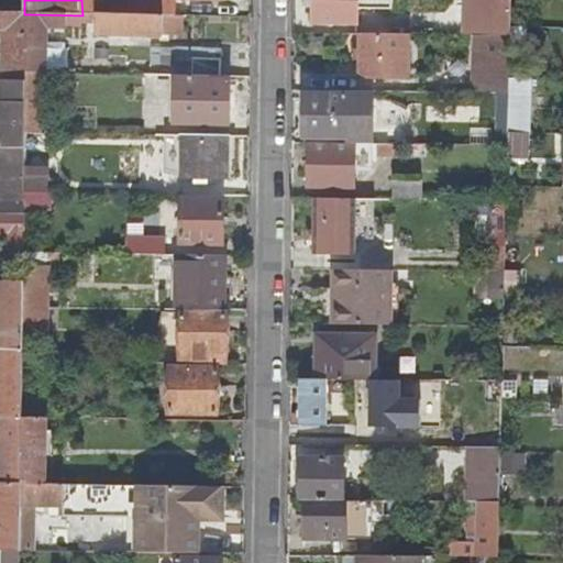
[(81,0),(83,15),(173,17),(173,0),(81,0)]
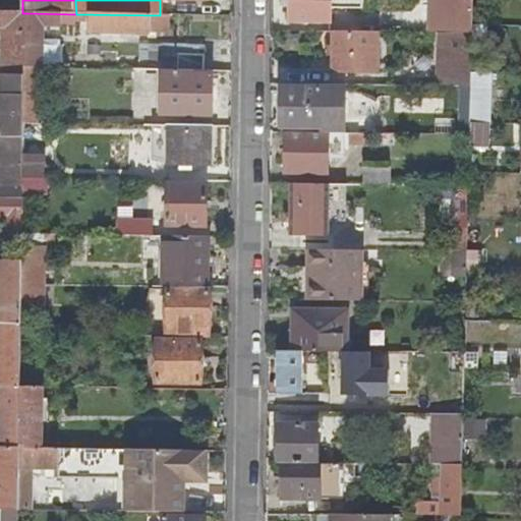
[(291,0),(292,18),(331,18),(331,0),(291,0)]
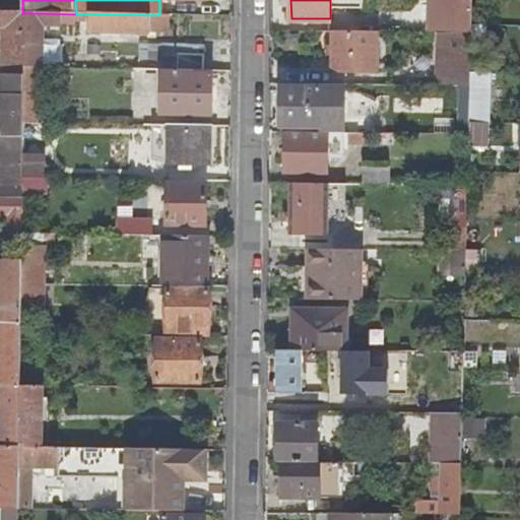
[(448,0),(448,31),(472,31),(472,23),(472,0),(448,0)]
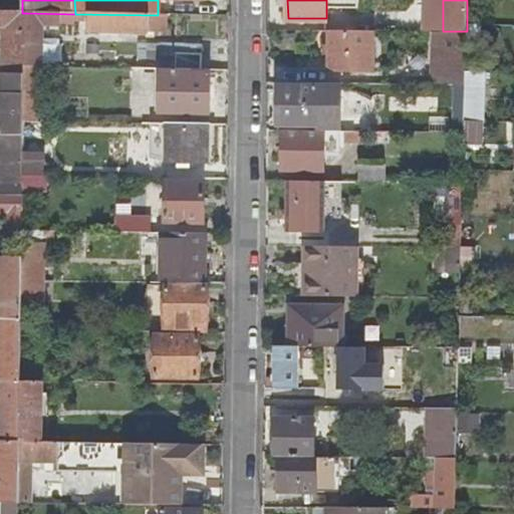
[(3,30),(3,73),(25,73),(25,67),(27,13),(22,13),(0,12),(0,25),(1,25),(2,27),(3,30)]
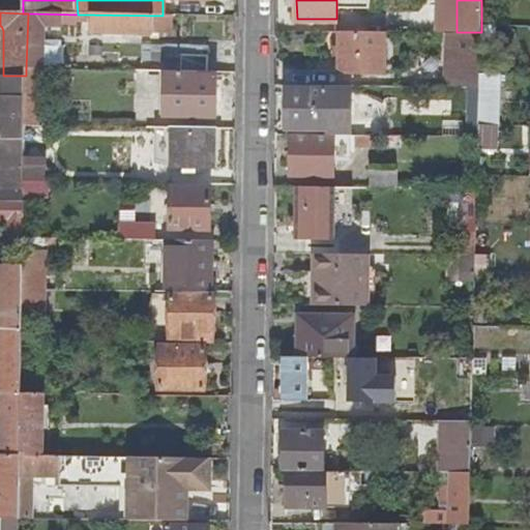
[(28,13),(26,69),(40,69),(43,69),(43,66),(62,66),(62,41),(45,41),(45,24),(74,24),(79,22),(79,21),(92,22),(92,32),(172,34),(172,16),(163,16),(78,15),(28,13)]
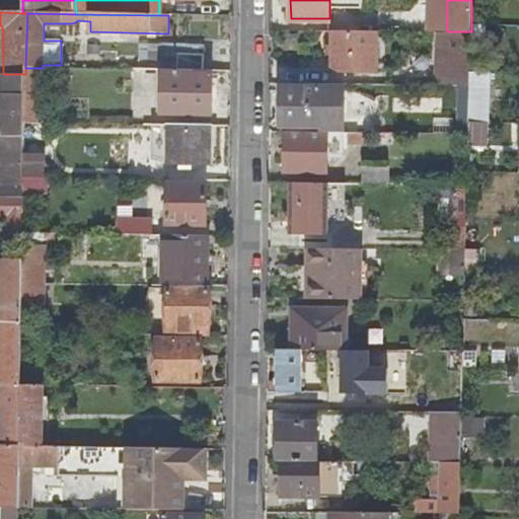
[(334,29),(334,53),(334,69),(375,70),(376,30),(334,29)]
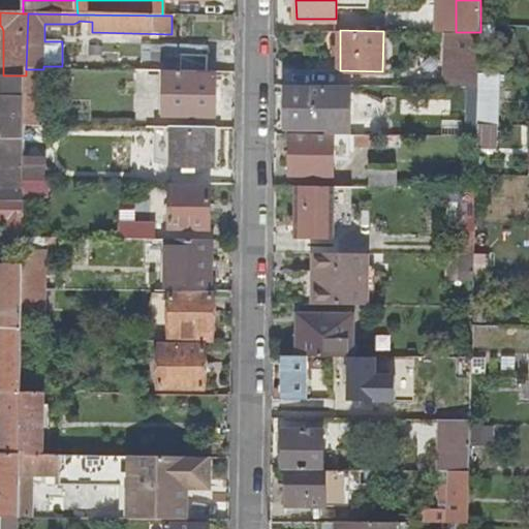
[(143,47),(143,70),(162,71),(162,57),(206,57),(206,48),(143,47)]
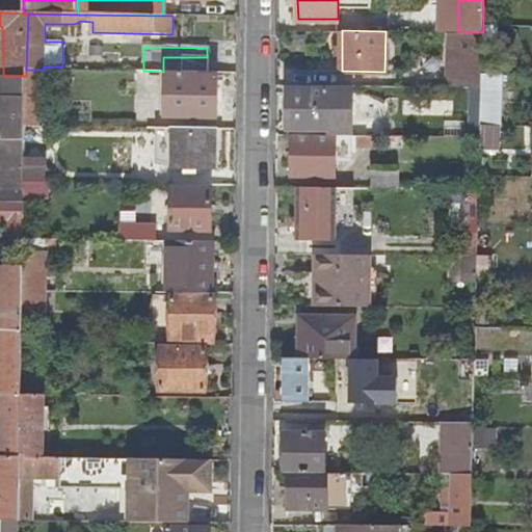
[(453,56),(453,85),(481,86),(482,74),(482,57),(453,56)]
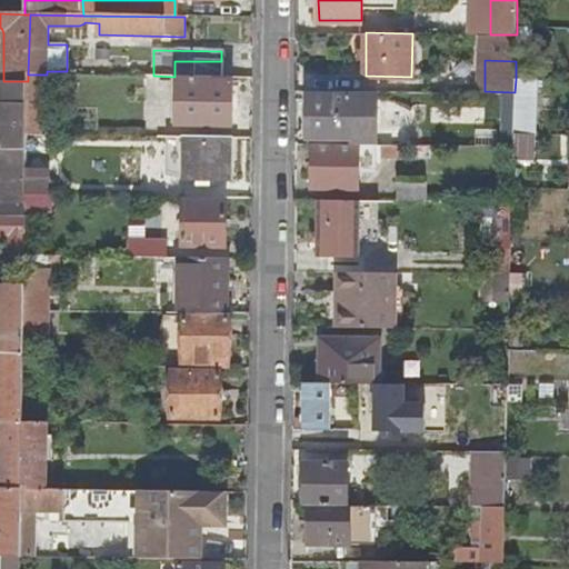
[(175,61),(175,77),(178,77),(221,77),(221,61),(175,61)]
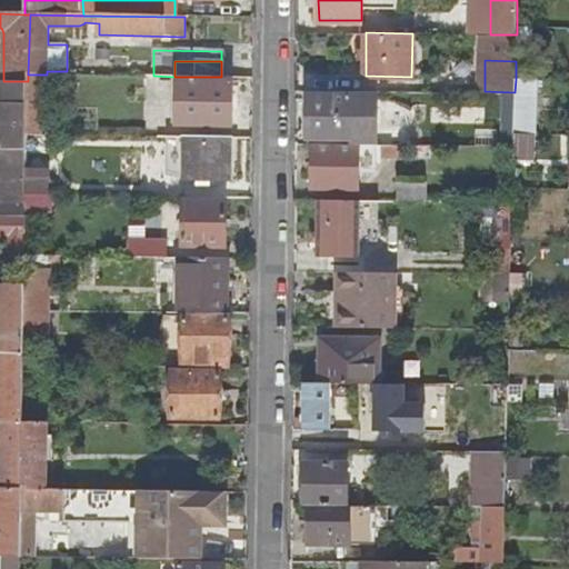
[(28,81),(27,135),(42,135),(43,75),(28,75),(28,81)]
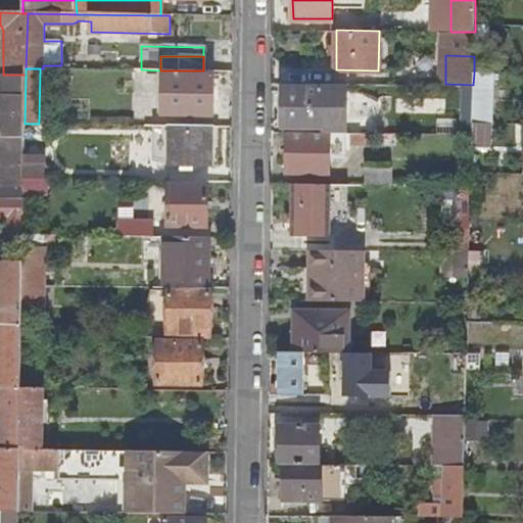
[(163,70),(163,111),(163,112),(164,113),(167,114),(169,115),(215,115),(216,76),(214,76),(215,70),(203,70),(163,70)]
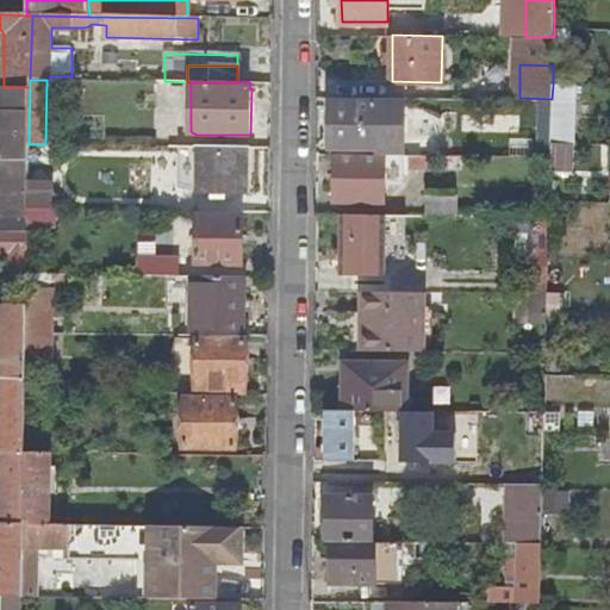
[(553,85),(552,99),(552,100),(577,100),(577,86),(553,85)]
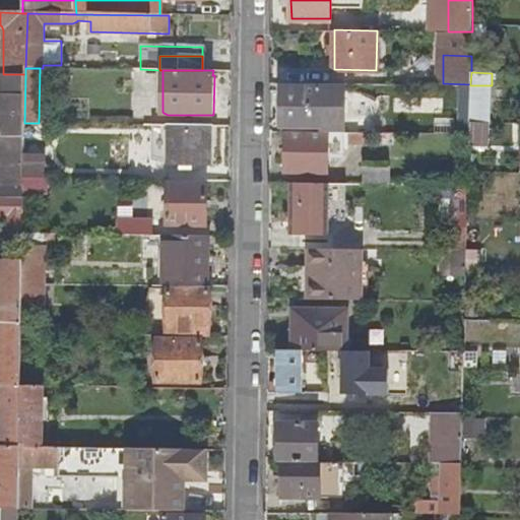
[(0,73),(0,95),(3,95),(2,108),(2,123),(2,136),(24,136),(24,123),(25,74),(3,74),(0,73)]
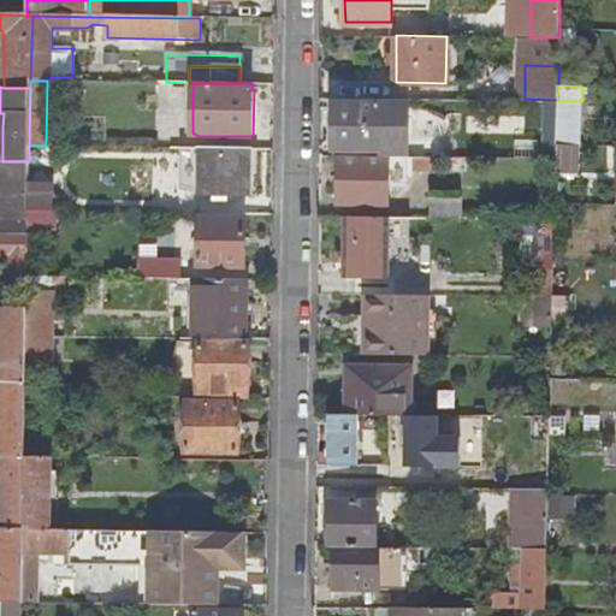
[(336,100),(335,147),(341,147),(341,154),(389,154),(404,155),(408,155),(409,101),(336,100)]
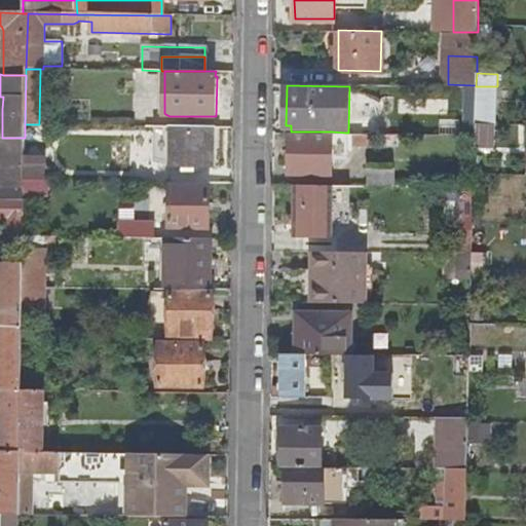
[(465,86),(464,135),(475,135),(475,123),(476,86),(465,86)]
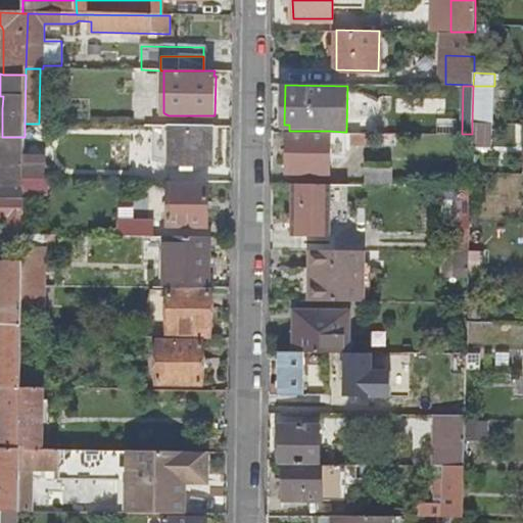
[(475,98),(474,124),(483,124),(483,108),(480,108),(480,99),(475,98)]
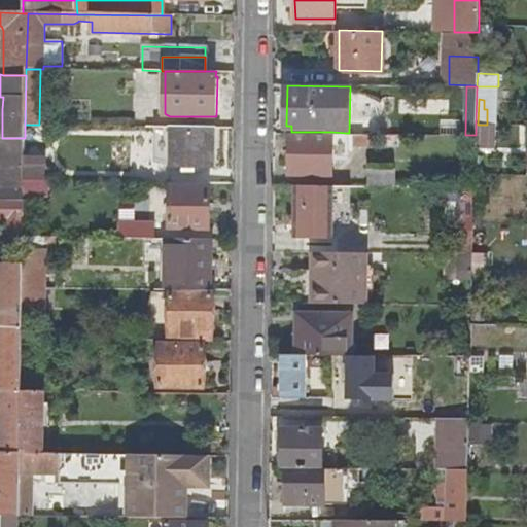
[(476,135),(476,146),(495,147),(496,125),(487,125),(478,125),(476,124),(476,135)]
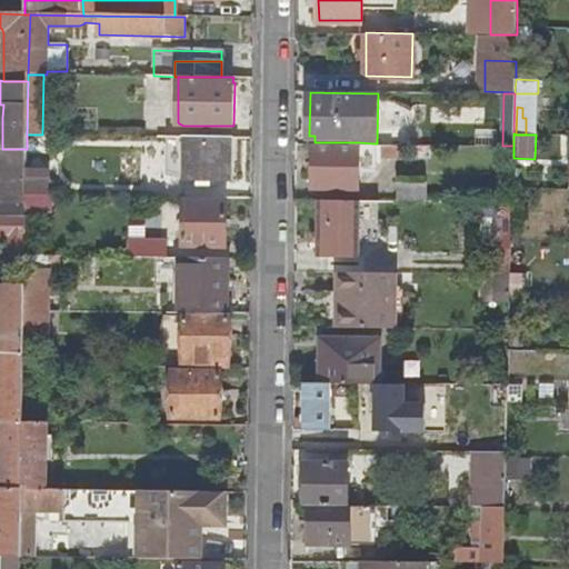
[(27,135),(27,149),(27,151),(42,151),(42,135),(27,135)]
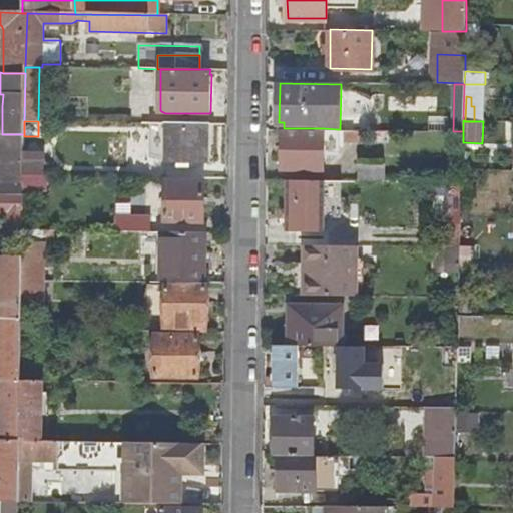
[(152,123),(151,158),(166,161),(166,123),(152,123)]
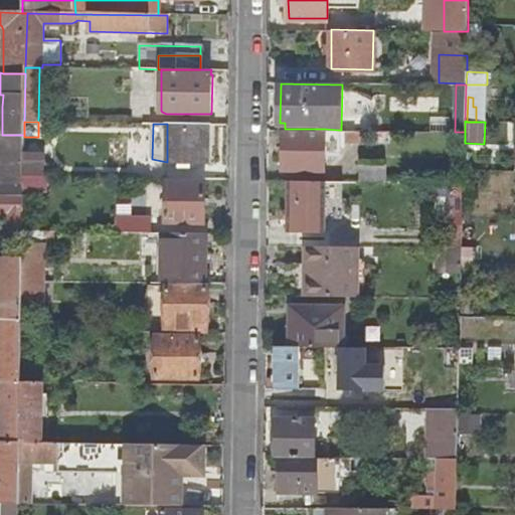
[(167,124),(167,162),(209,164),(210,125),(167,124)]
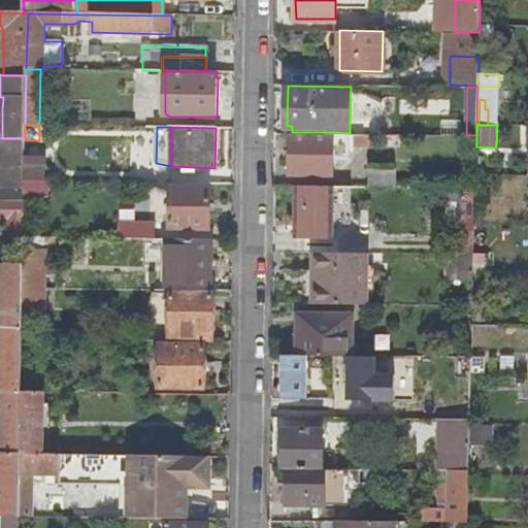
[(290,132),(290,172),(332,173),(333,132),(292,132),(290,132)]
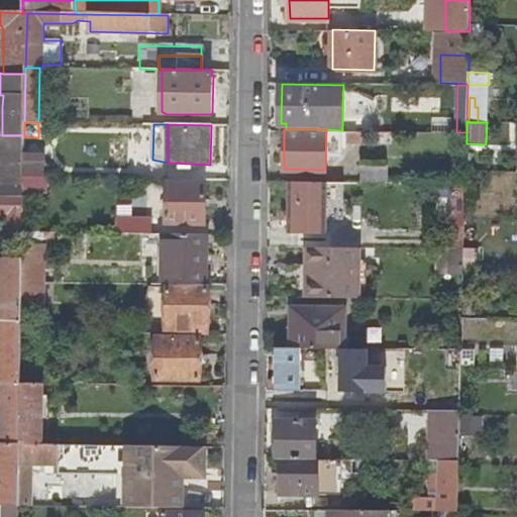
[(339,130),(339,140),(365,141),(365,130),(342,130),(339,130)]
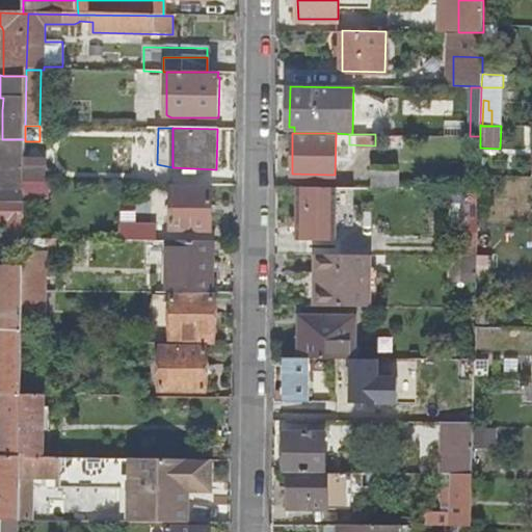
[(387,134),(387,145),(402,145),(402,134),(387,134)]
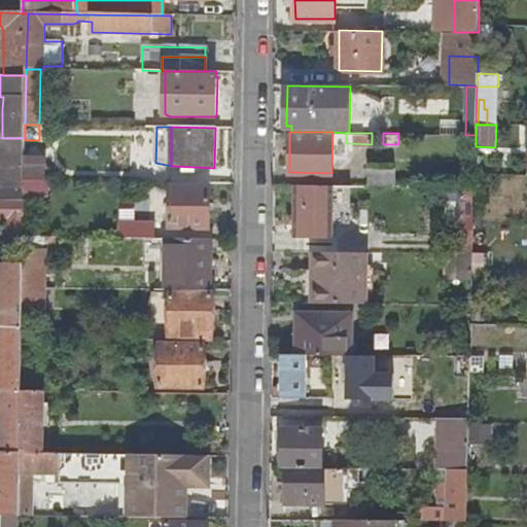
[(0,137),(0,185),(5,186),(24,186),(24,181),(25,156),(25,140),(25,138),(2,138),(0,137)]
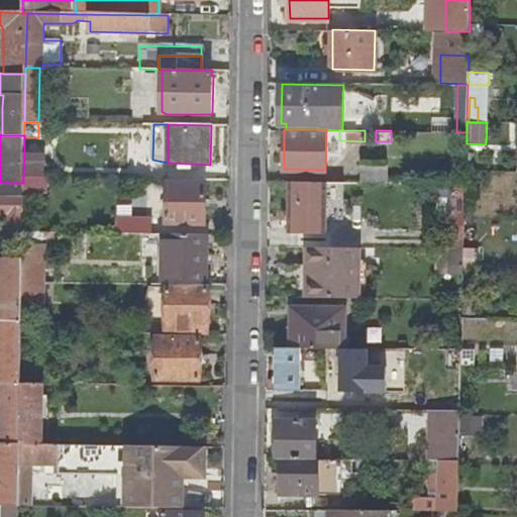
[(24,137),(24,153),(38,153),(38,137),(24,137)]
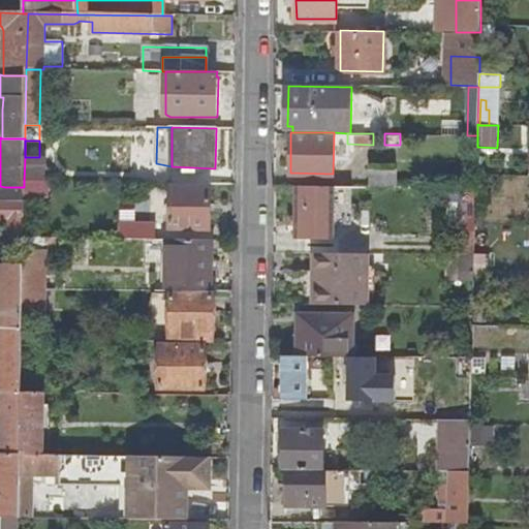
[(25,157),(24,182),(47,182),(47,157),(39,157),(25,157)]
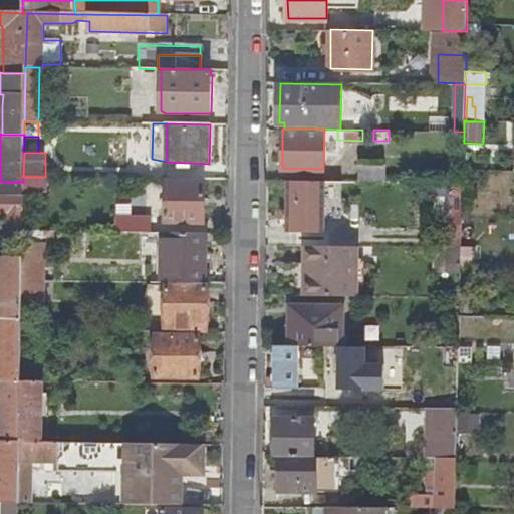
[(359,164),(358,180),(384,181),(384,165),(359,164)]
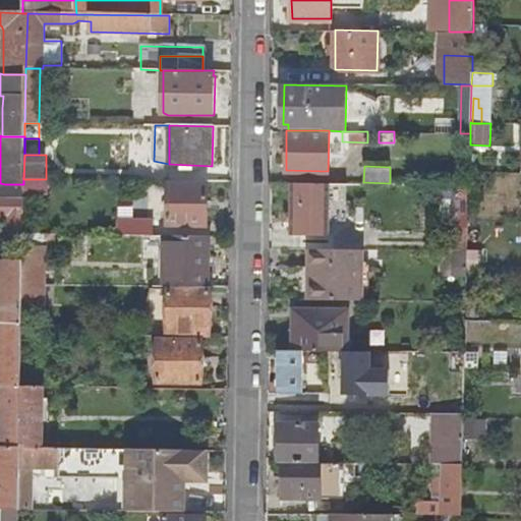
[(292,181),(291,232),(329,232),(330,182),(292,181)]
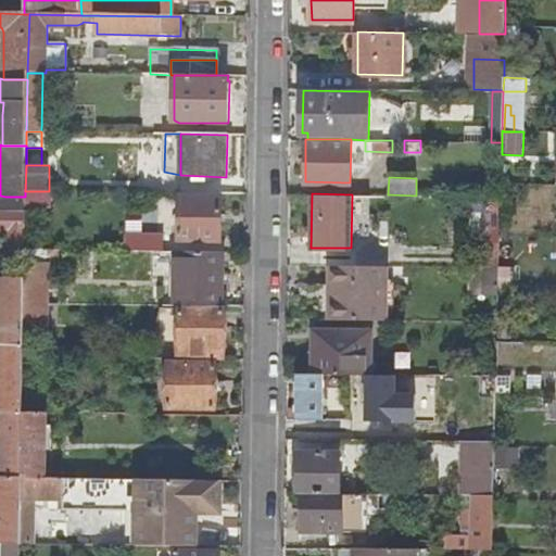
[(5,197),(4,212),(25,212),(25,197),(5,197)]
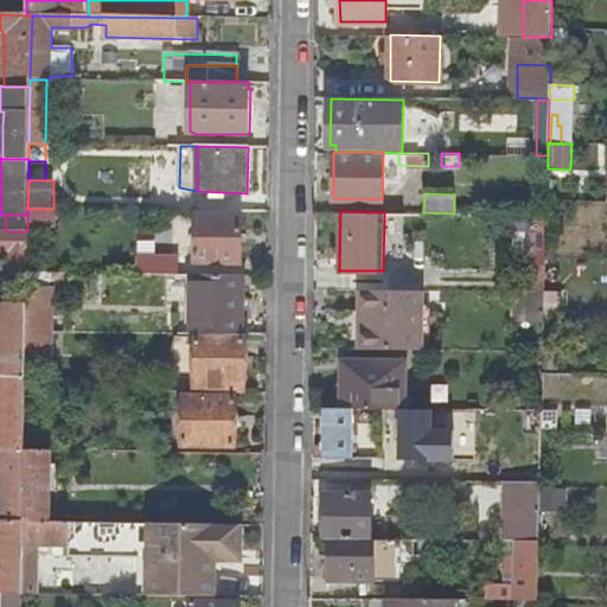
[(196,215),(196,262),(241,262),(241,215),(196,215)]
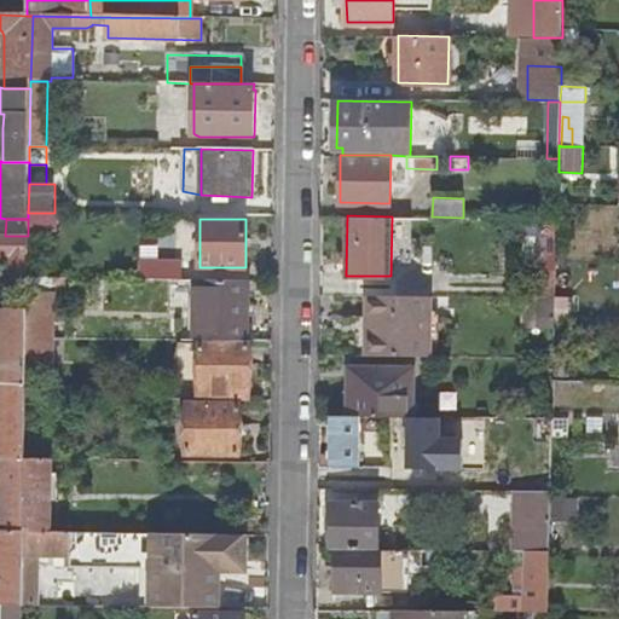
[(542,219),(541,237),(556,237),(557,219),(542,219)]
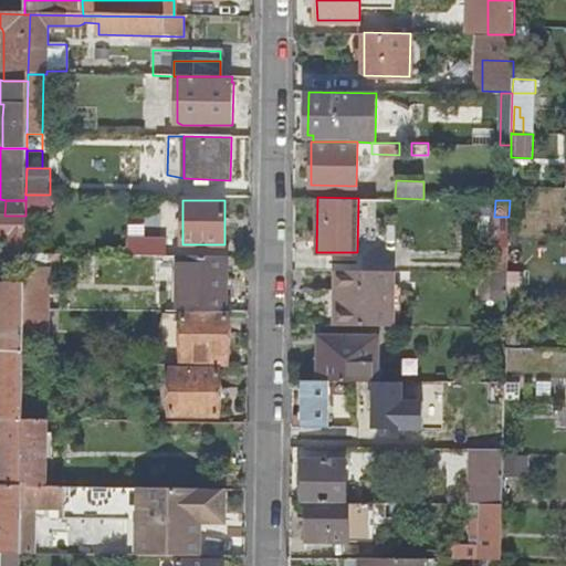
[(137,239),(137,255),(167,255),(167,239),(137,239)]
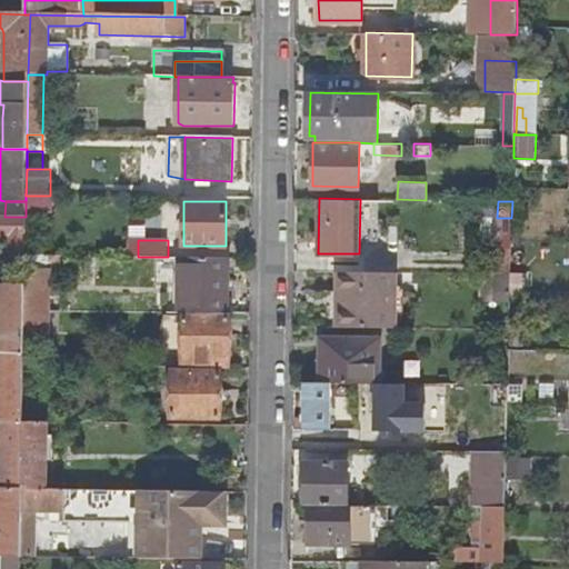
[(496,249),(496,273),(510,273),(511,249),(496,249)]
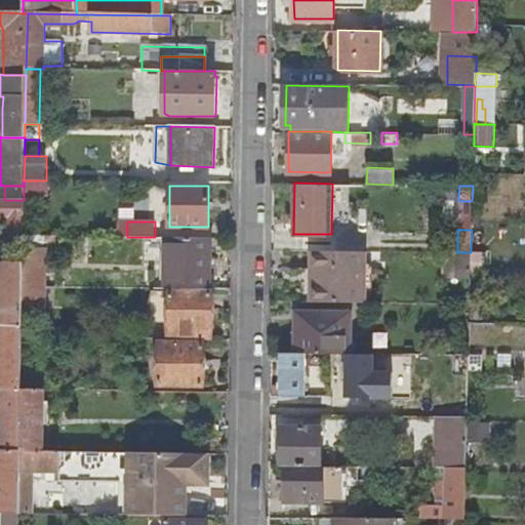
[(24,236),(23,264),(23,287),(41,287),(42,254),(38,254),(38,247),(44,247),(44,251),(56,251),(56,236),(24,236)]
